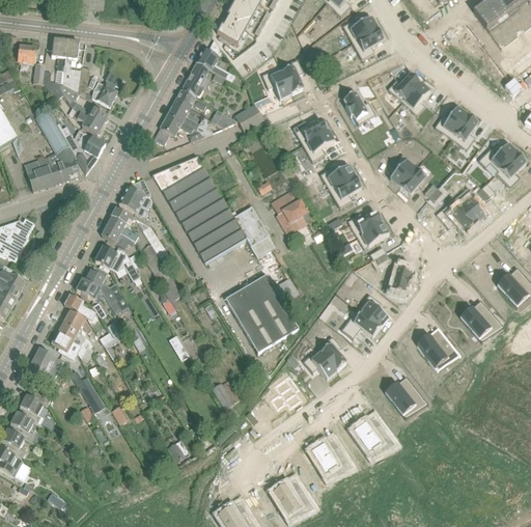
[(233,0),(231,4),(253,17),(260,3),(254,0),(233,0)]
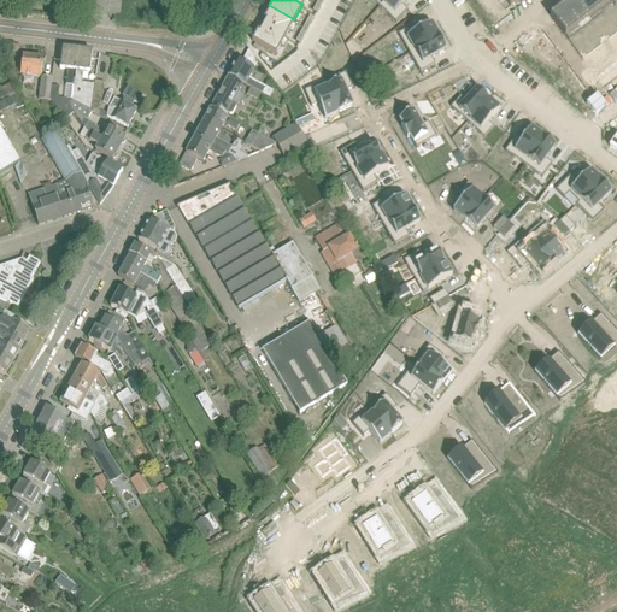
[(382,0),(380,3),(395,18),(407,6),(403,1),(404,0),(382,0)]
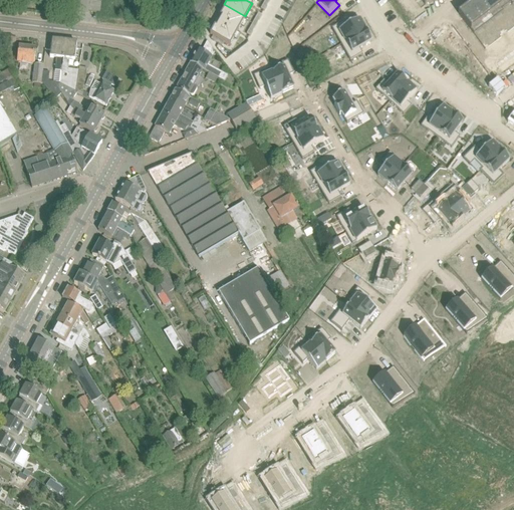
[(470,0),(468,2),(481,19),(490,12),(481,0),(470,0)]
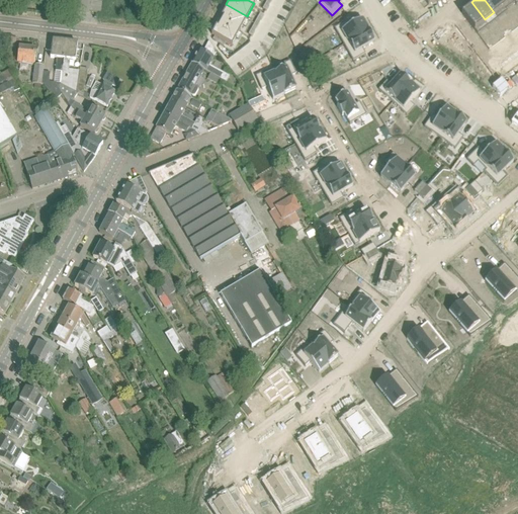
[(485,0),(494,12),(504,4),(500,0),(485,0)]
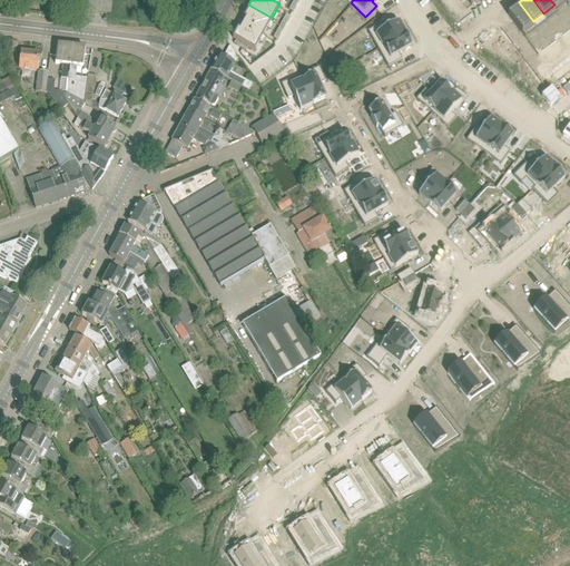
[(519,2),(508,11),(522,30),(533,21),(519,2)]
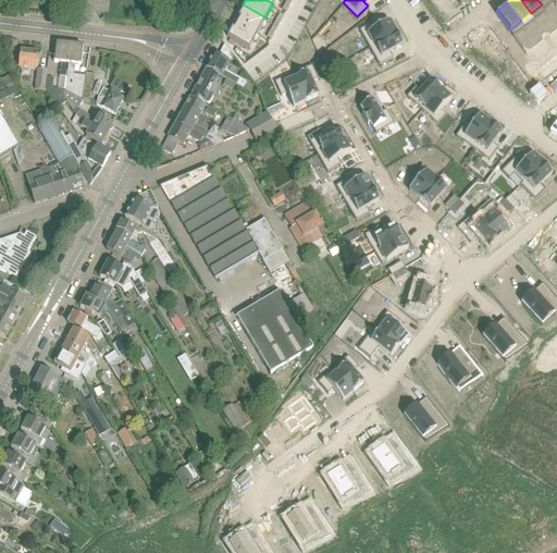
[(243,4),(235,19),(258,31),(265,17),(243,4)]
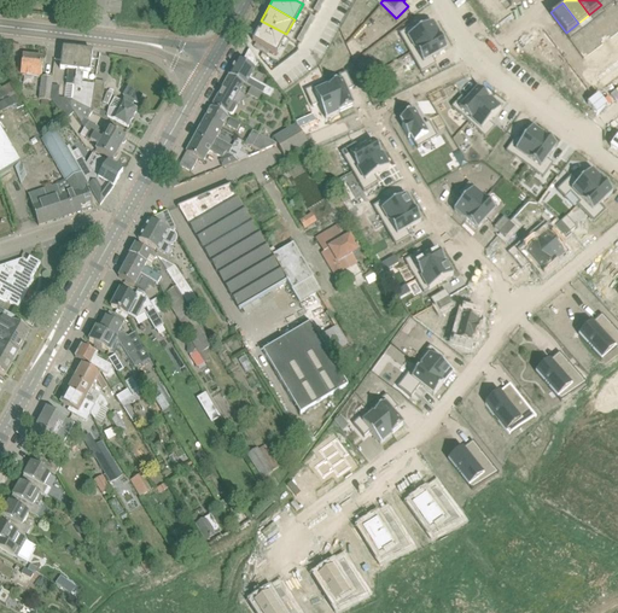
[(414,22),(398,30),(410,50),(439,33),(432,19),(418,28),(414,22)]
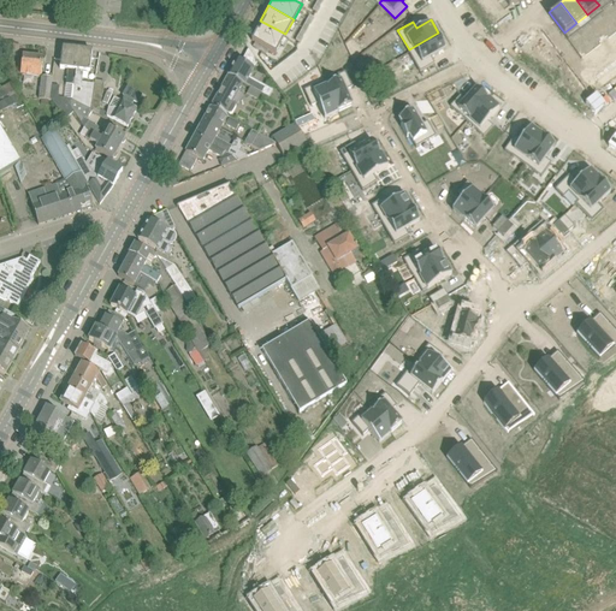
[(260,21),(252,36),(255,39),(261,42),(268,46),(276,49),(285,34),(260,21)]
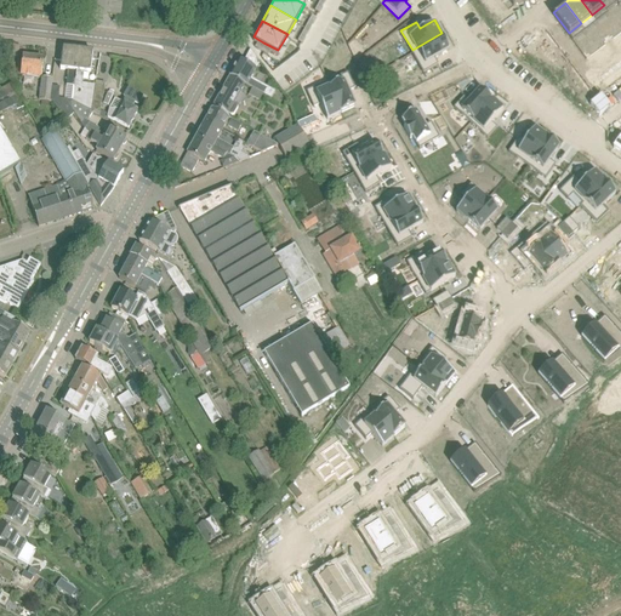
[(442,33),(412,50),(423,69),(438,61),(434,55),(449,46),(442,33)]
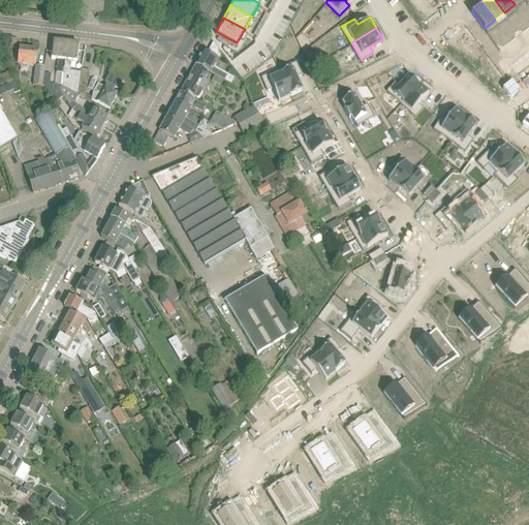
[(57,68),(63,69),(64,69),(67,39),(54,38),(52,55),(59,56),(57,68)]
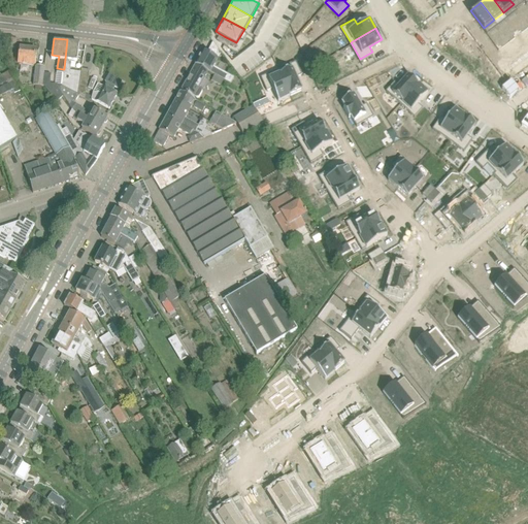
[(196,61),(208,68),(215,71),(215,72),(223,77),(224,76),(230,80),(233,74),(213,63),(218,55),(221,50),(212,38),(207,48),(203,46),(196,61)]
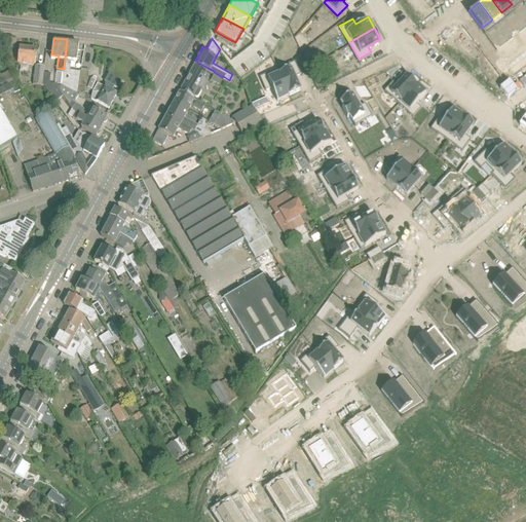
[(62,81),(63,81),(62,82),(77,90),(81,68),(80,68),(70,67),(71,57),(77,57),(79,41),(67,39),(64,69),(63,69),(62,81)]
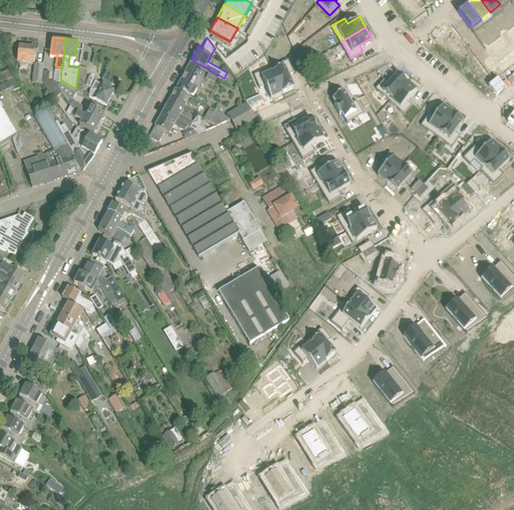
[(35,44),(20,43),(18,59),(22,59),(22,62),(27,62),(27,60),(33,61),(35,44)]
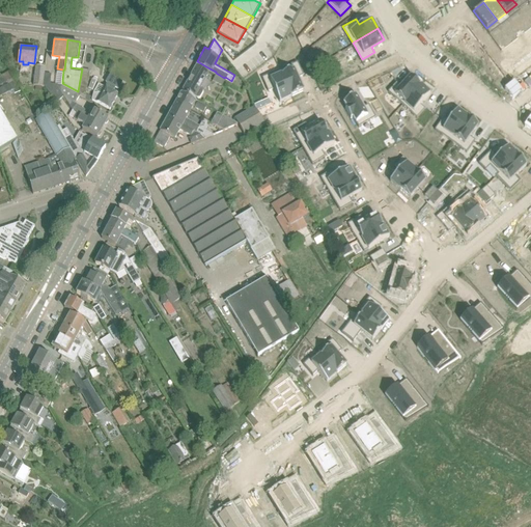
[(298,59),(280,66),(291,93),(304,88),(298,75),(303,73),(298,59)]
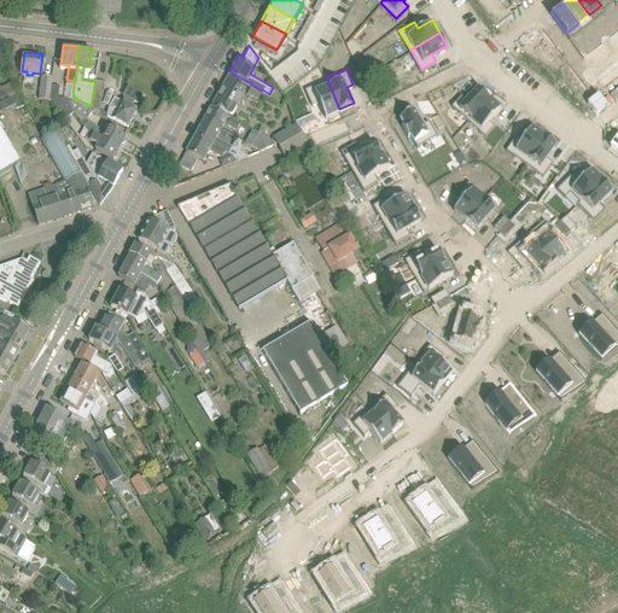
[(237,101),(235,99),(233,98),(244,80),(229,71),(213,100),(229,110),(233,109),(237,101)]
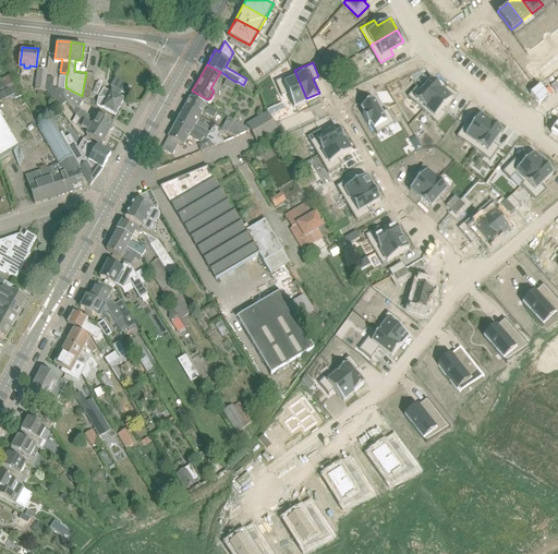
[(45,87),(45,86),(47,73),(47,68),(38,67),(36,86),(37,86),(36,89),(43,91),(44,87),(45,87)]
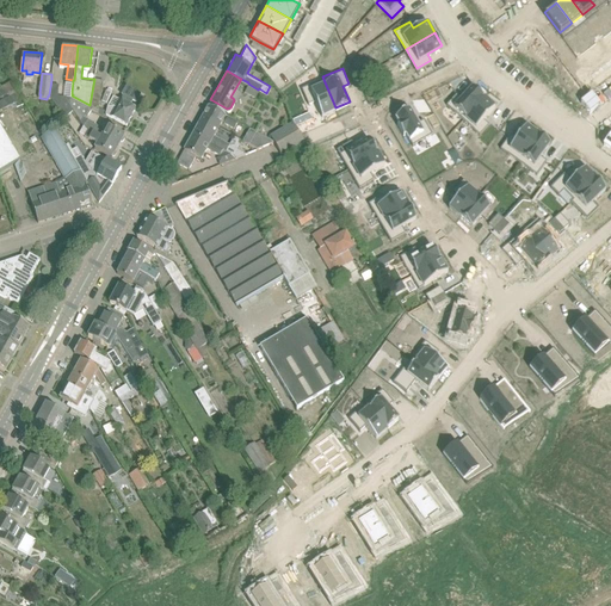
[(90,105),(92,106),(99,111),(105,78),(94,75),(93,79),(94,79),(90,105)]
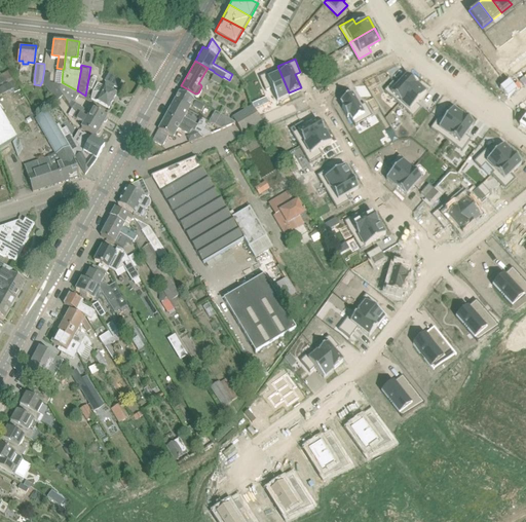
[(277,66),(260,74),(266,87),(271,84),(277,98),(289,92),(277,66)]
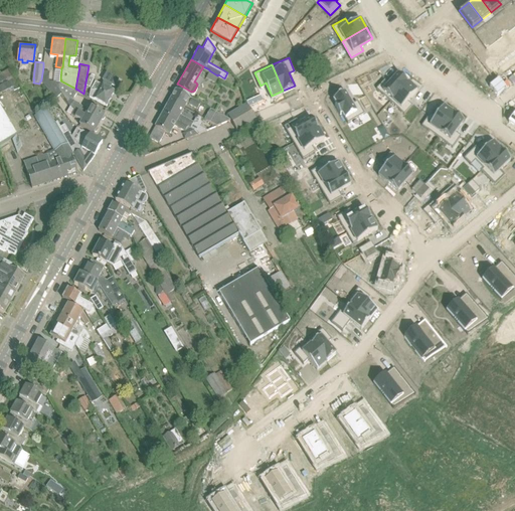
[(9,65),(0,70),(0,90),(18,80),(9,65)]
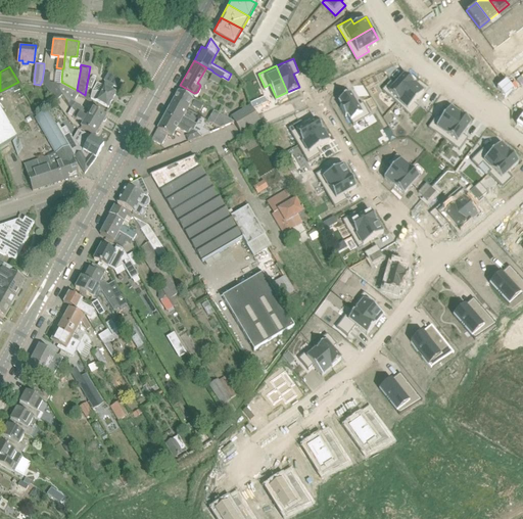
[(42,81),(43,81),(50,90),(57,84),(61,82),(62,81),(61,81),(49,79),(50,69),(44,68),(42,81)]
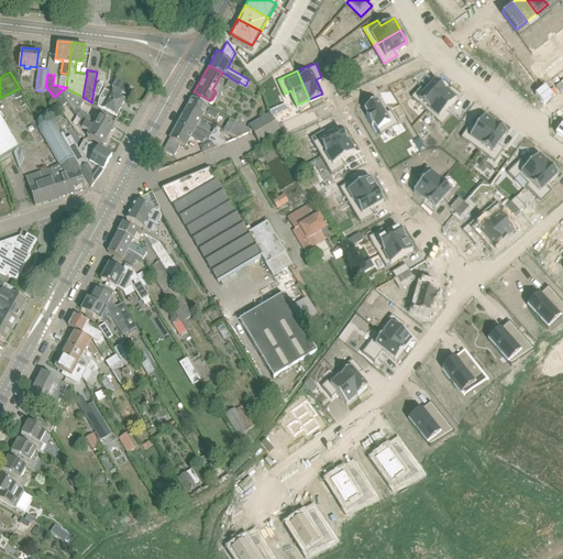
[(112,84),(113,85),(108,96),(99,95),(97,101),(117,112),(125,97),(120,94),(122,89),(127,91),(131,84),(117,76),(112,84)]
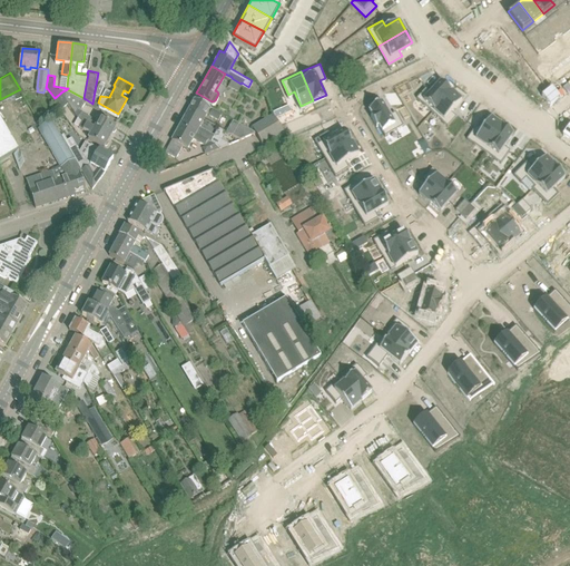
[(228,84),(238,89),(241,84),(232,78),(228,84)]
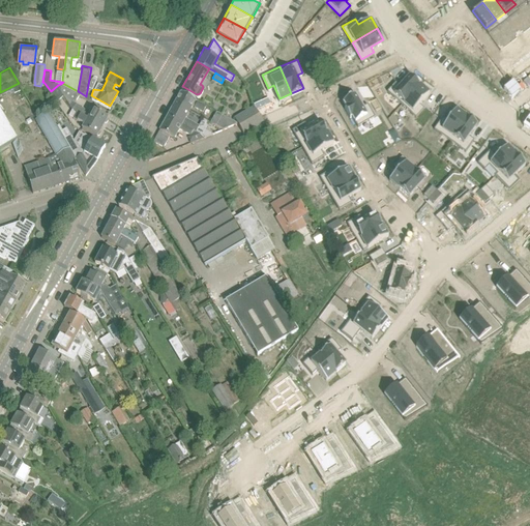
[(395,80),(387,88),(402,101),(419,82),(410,72),(401,84),(395,80)]
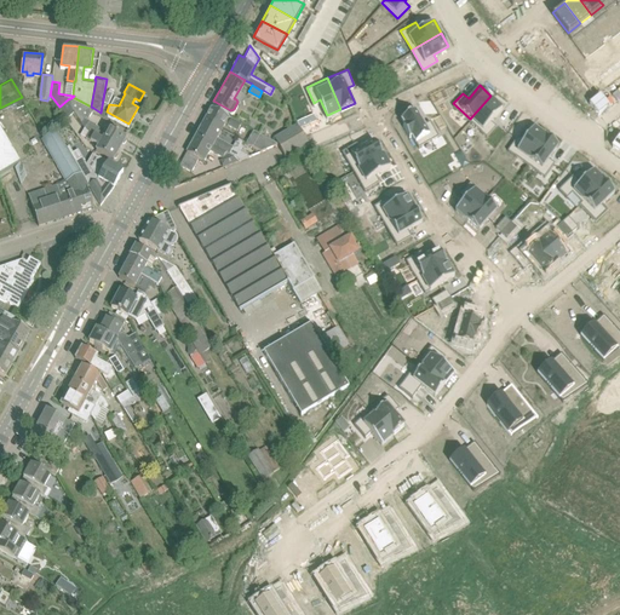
[(491,96),(470,119),(487,133),(495,124),(491,119),(501,105),(491,96)]
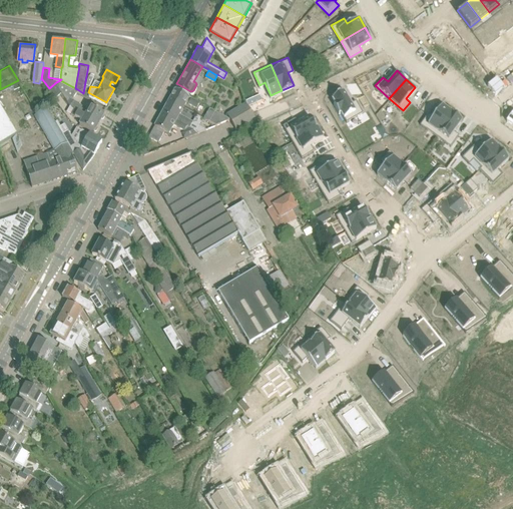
[(77,89),(75,88),(60,80),(56,82),(62,90),(69,100),(71,96),(72,97),(77,89)]
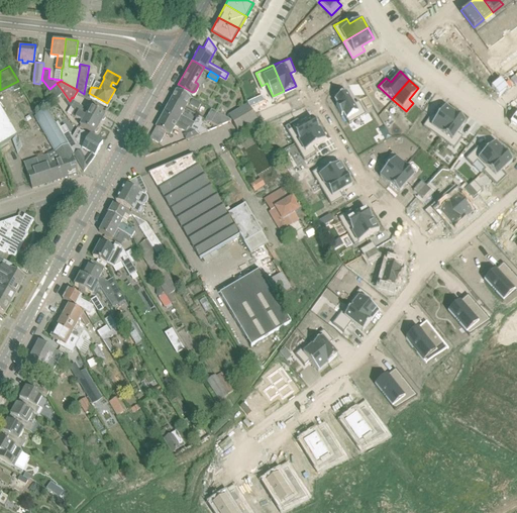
[(63,91),(57,83),(49,89),(56,97),(63,91)]
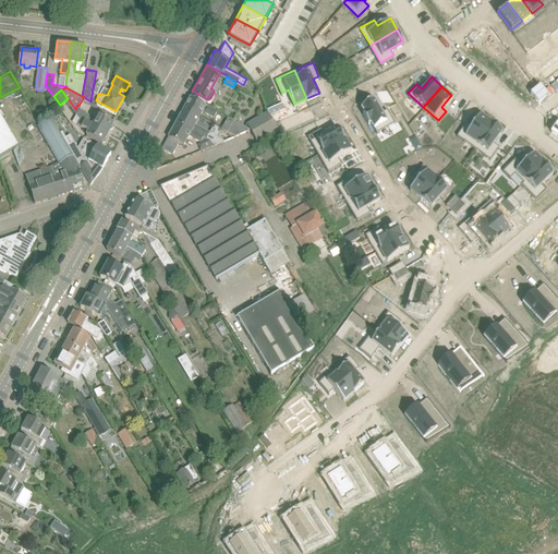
[(204,107),(215,113),(218,108),(191,93),(182,109),(189,112),(191,109),(193,111),(195,108),(201,111),(204,107)]
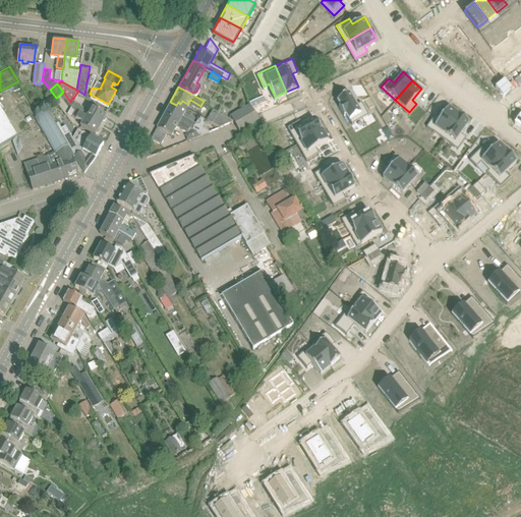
[(349,91),(337,97),(340,103),(339,104),(344,113),(346,112),(352,121),(368,112),(361,100),(356,103),(349,91)]
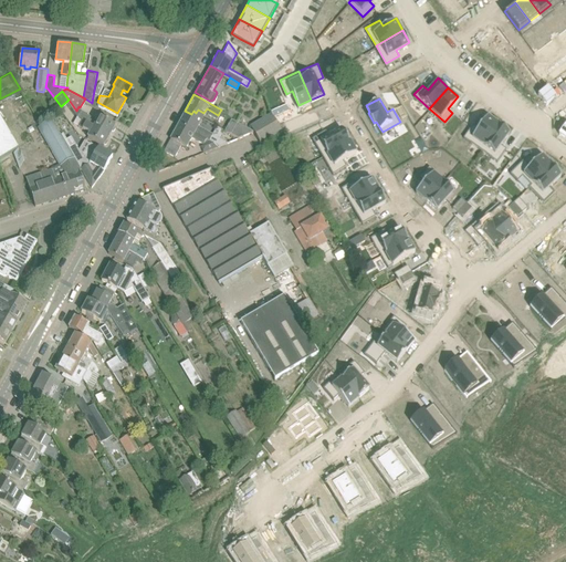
[(80,115),(82,117),(109,133),(115,122),(100,113),(97,117),(83,110),(81,108),(77,112),(80,115)]
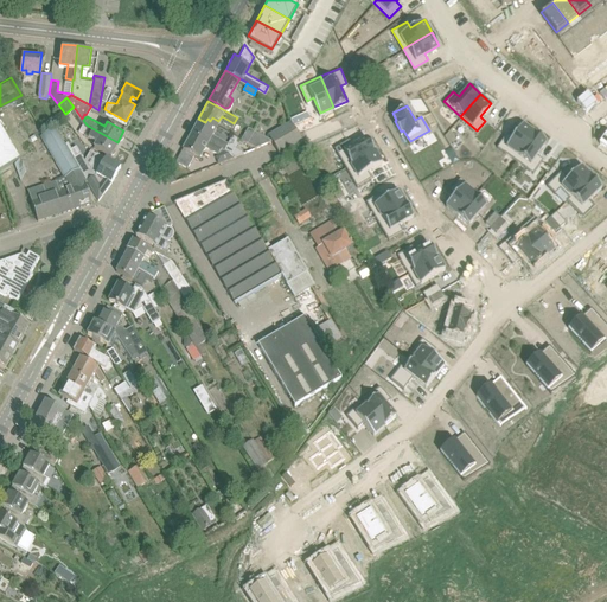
[(198,119),(192,129),(235,153),(241,151),(243,149),(235,145),(238,135),(232,132),(228,140),(212,133),(218,121),(212,117),(210,121),(208,119),(205,122),(198,119)]
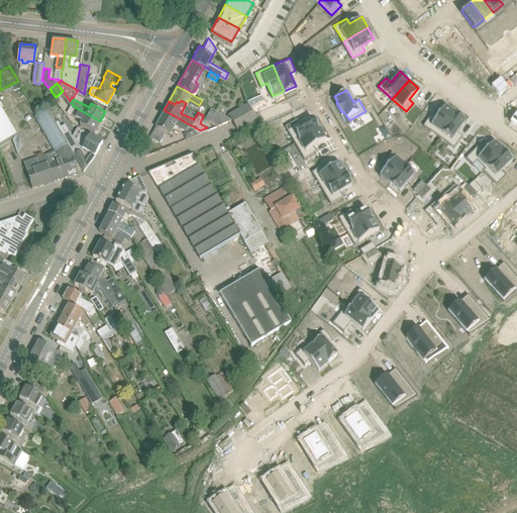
[(0,140),(17,131),(0,101),(0,140)]
